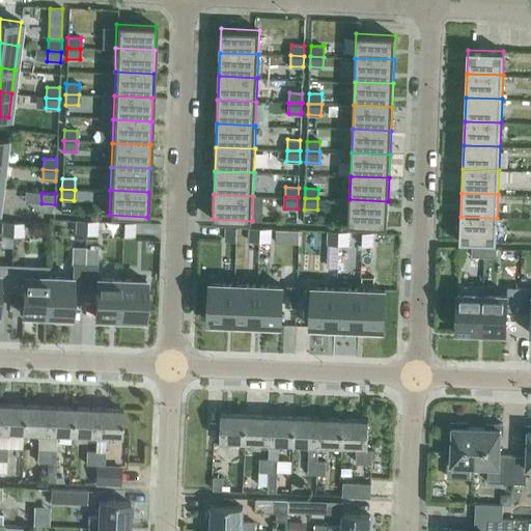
[(387,226),(388,201),(350,199),(348,225),(387,226)]
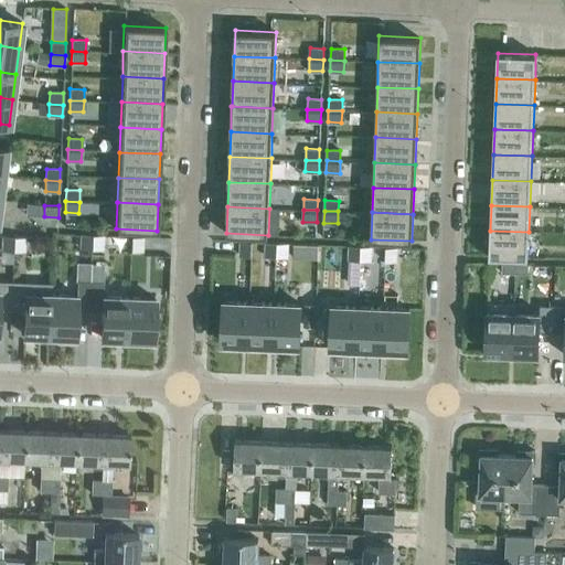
[(528,257),(529,232),(490,231),(489,256),(528,257)]
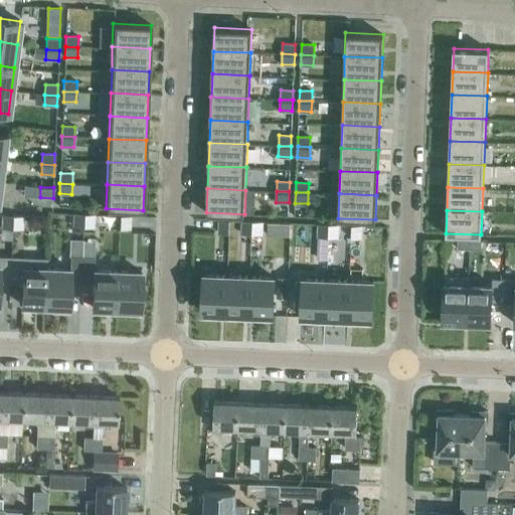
[(83,226),(83,214),(73,213),(72,226),(83,226)]
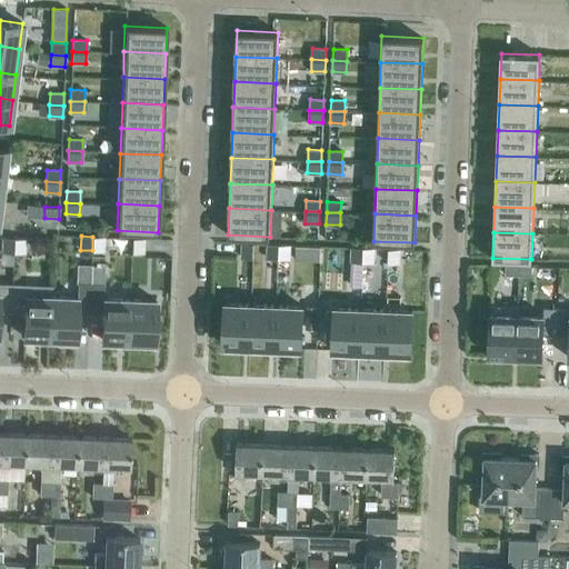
[(103,251),(105,237),(92,237),(92,250),(103,251)]
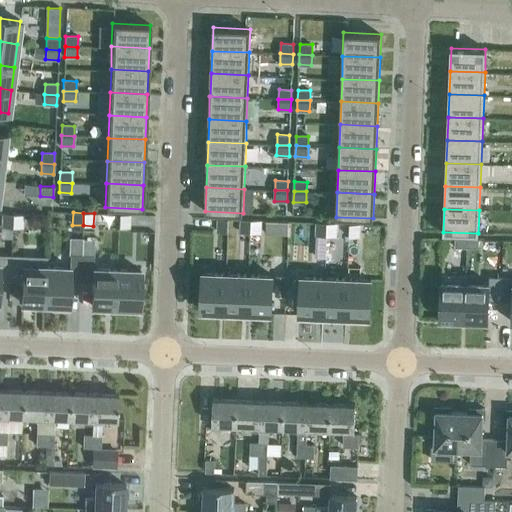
[(12,227),(12,214),(2,214),(1,227),(12,227)]
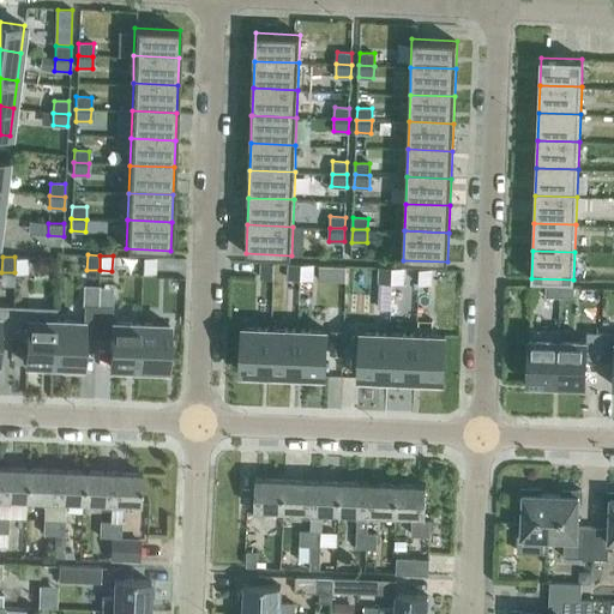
[(28,258),(14,257),(14,272),(26,272),(28,258)]
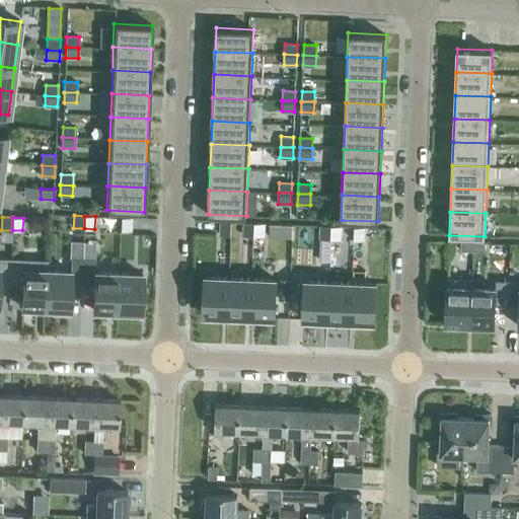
[(121,217),(121,230),(131,230),(131,218),(121,217)]
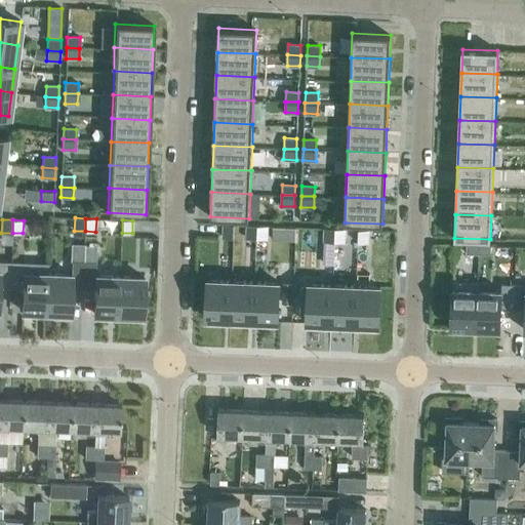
[(234,237),(234,225),(224,224),(224,237),(234,237)]
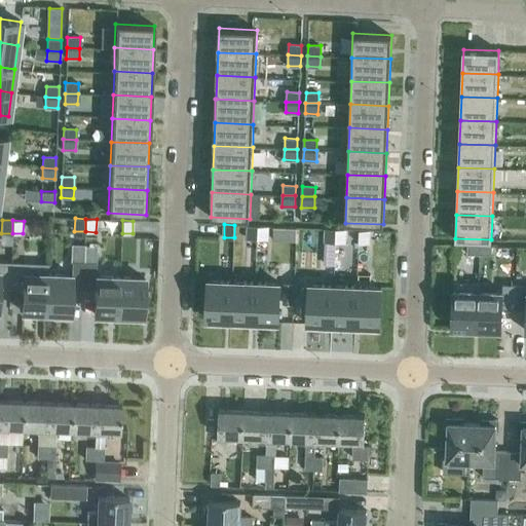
[(258,238),(259,226),(248,225),(248,238),(258,238)]
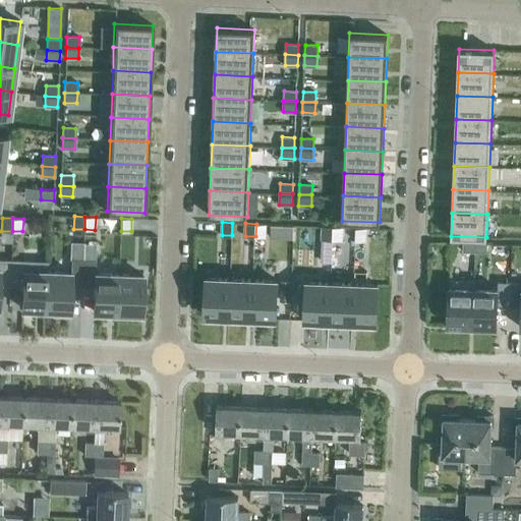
[(266,237),(267,224),(256,224),(255,236),(266,237)]
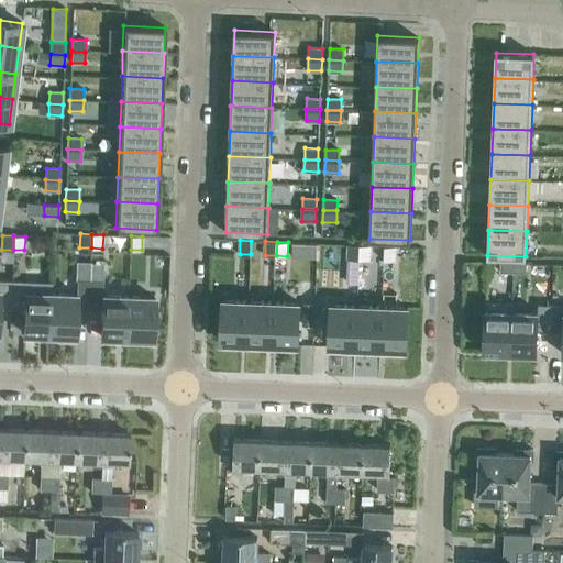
[(359,258),(359,245),(348,244),(348,258),(359,258)]
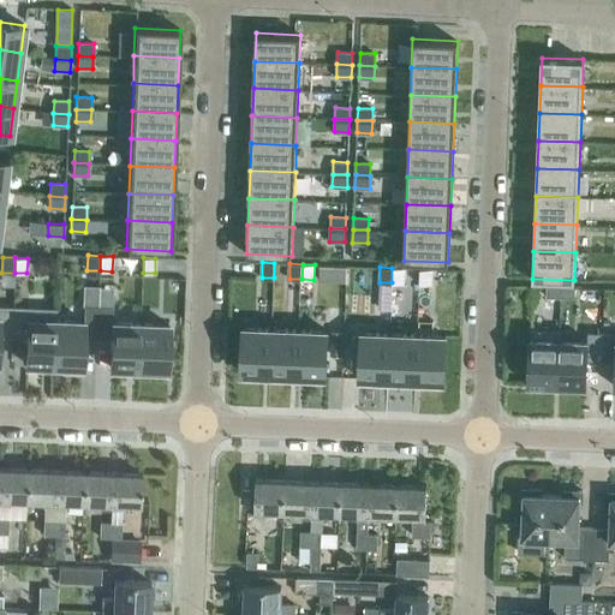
[(405,268),(392,268),(392,282),(404,284),(405,268)]
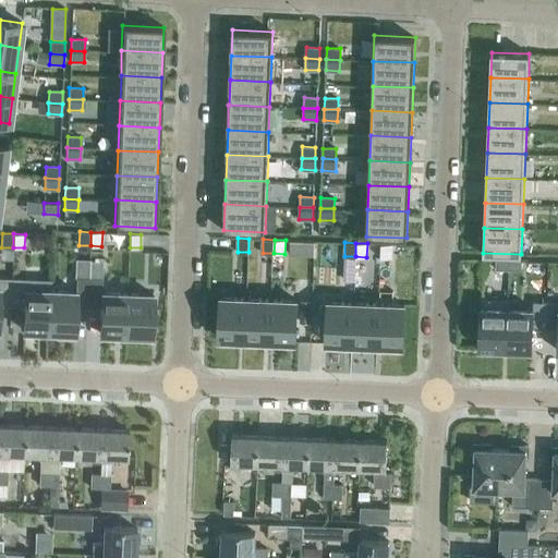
[(392,258),(392,244),(381,244),(380,257),(392,258)]
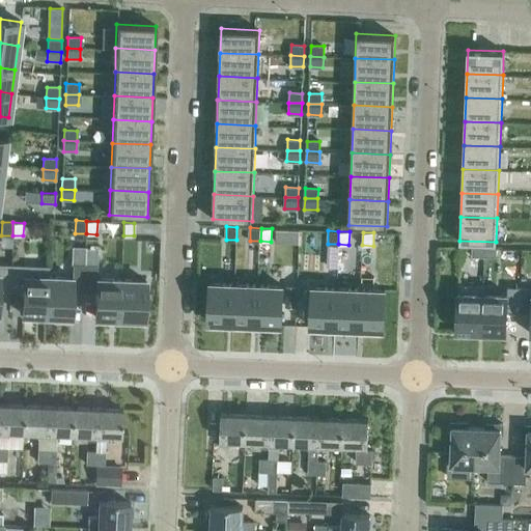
[(484,256),(484,247),(472,247),(472,255),(484,256)]
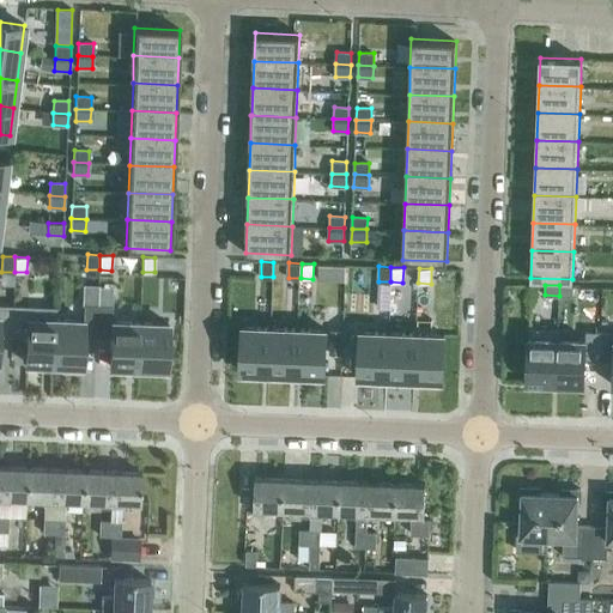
[(574,296),(574,286),(559,285),(559,296),(574,296)]
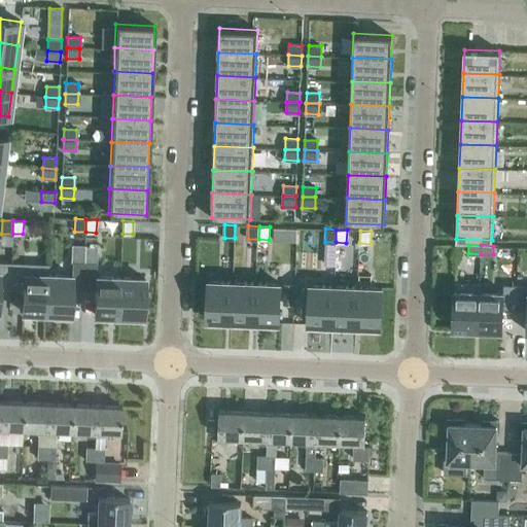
[(0,286),(10,287),(11,261),(0,260),(0,286)]
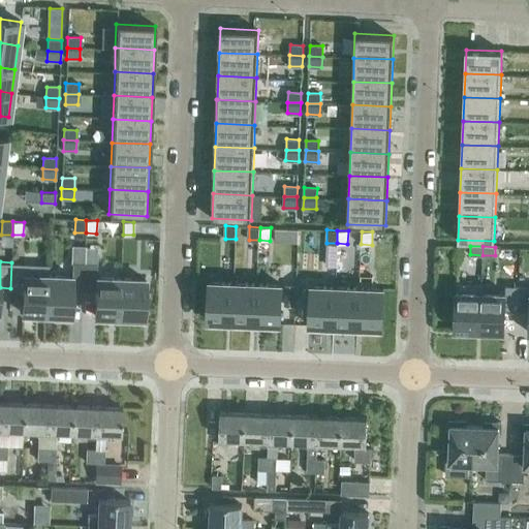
[(48,265),(11,262),(10,288),(23,289),(22,313),(47,314),(48,275),(48,265)]
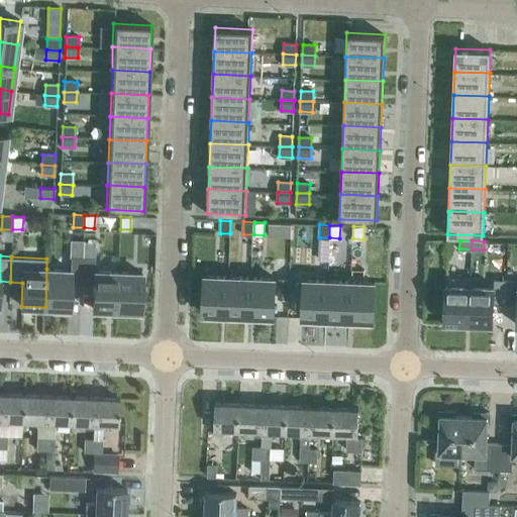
[(46,269),(45,307),(69,308),(70,283),(82,284),(82,271),(83,257),(71,257),(71,270),(46,269)]
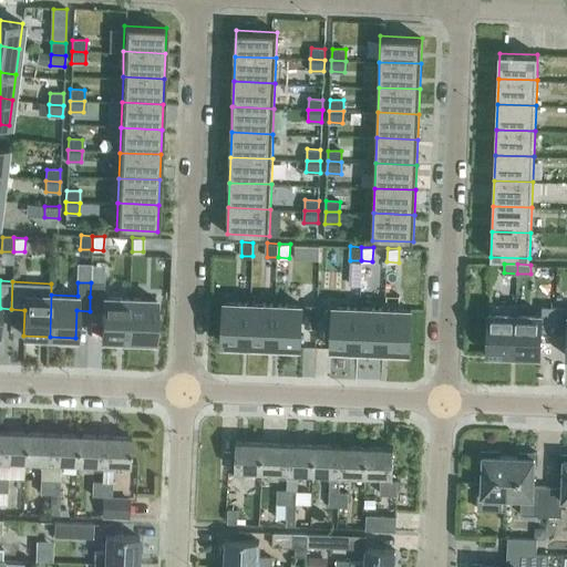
[(101,339),(127,340),(129,298),(103,297),(103,284),(91,282),(90,297),(90,311),(102,311),(101,339)]
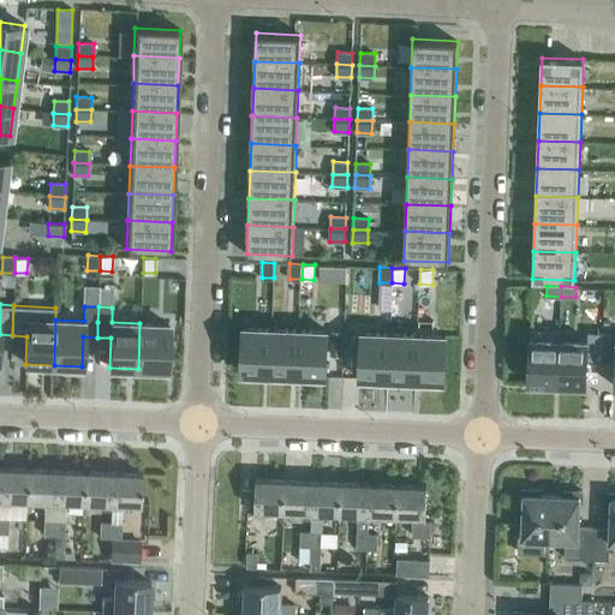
[(167,369),(168,324),(139,323),(138,369),(167,369)]
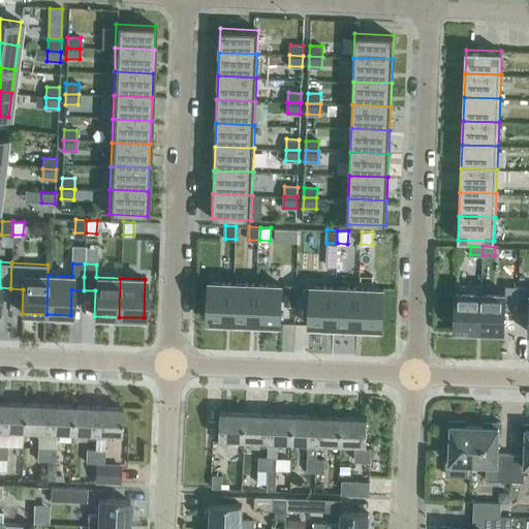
[(231,321),(234,282),(209,282),(208,320),(231,321)]
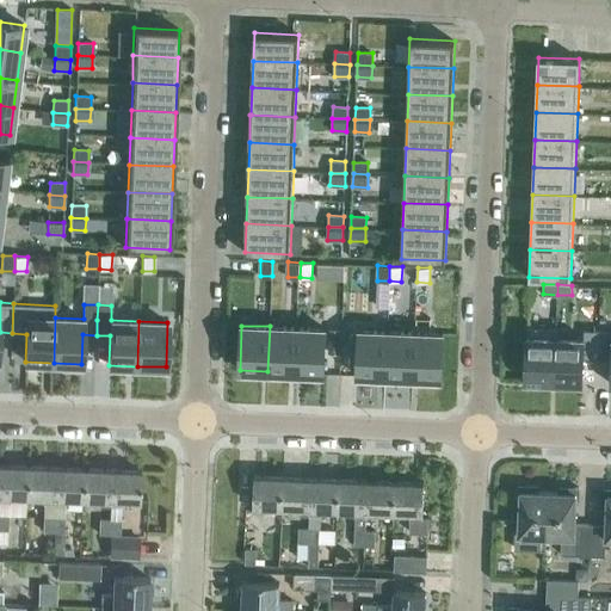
[(296,372),(297,327),(270,326),(267,371),(296,372)]
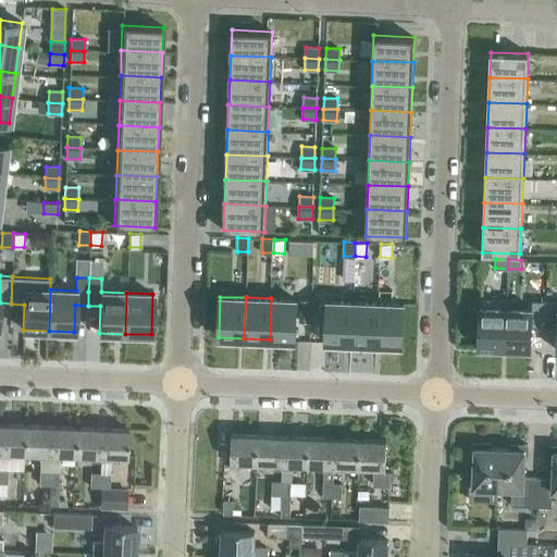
[(506,307),(507,307),(507,298),(481,297),(479,347),(505,348),(506,307)]
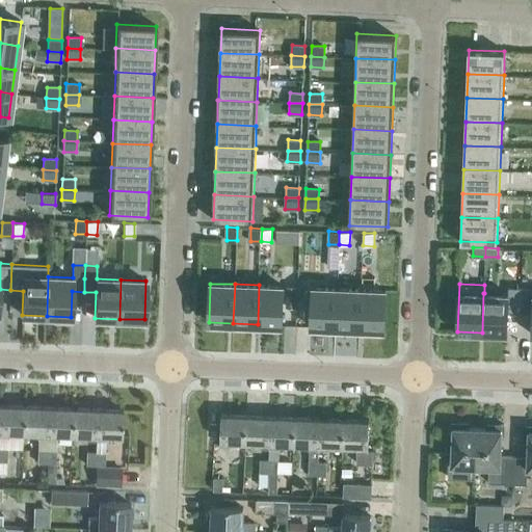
[(282,325),(284,286),(259,285),(258,324),(282,325)]
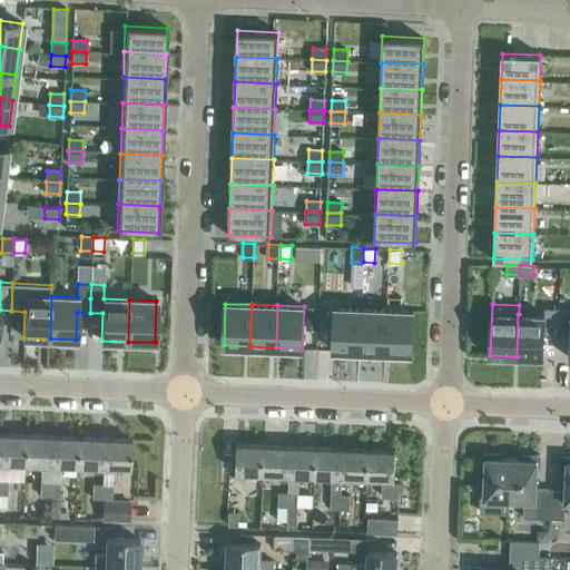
[(317,307),(306,306),(306,330),(316,330),(317,307)]
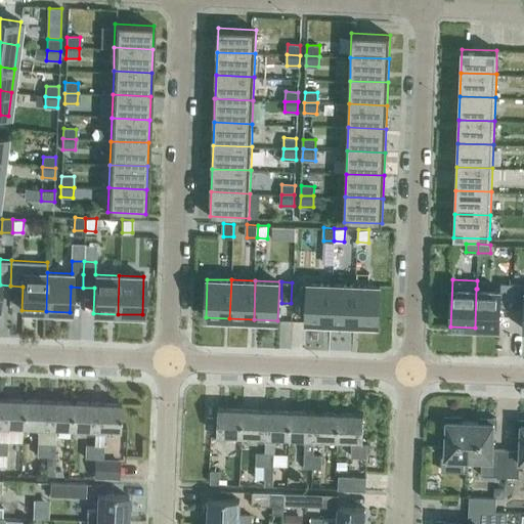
[(331,322),(332,284),(308,282),(306,321),(331,322)]
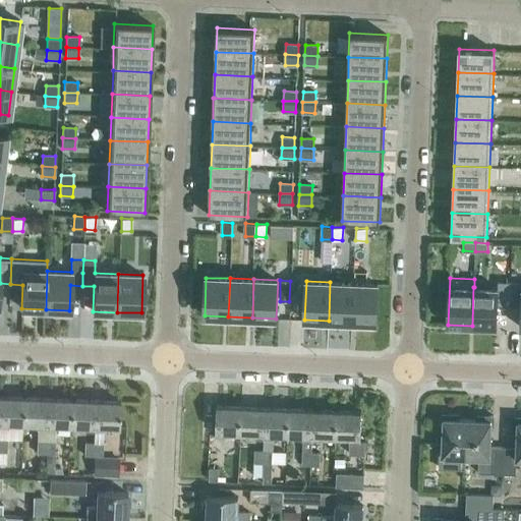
[(520,281),(511,281),(510,306),(520,306),(520,281)]
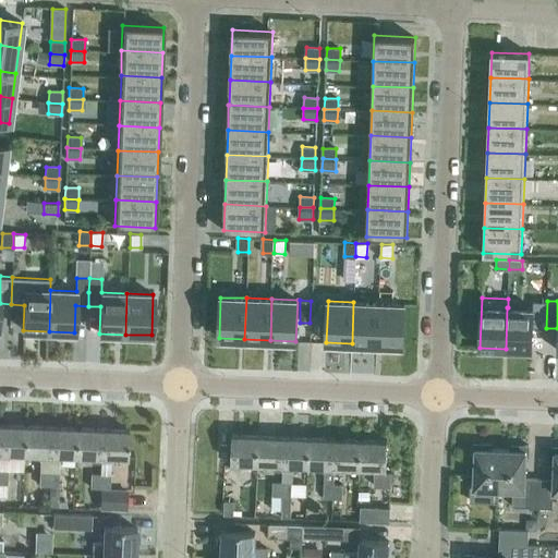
[(377,344),(378,304),(353,303),(352,343),(377,344)]
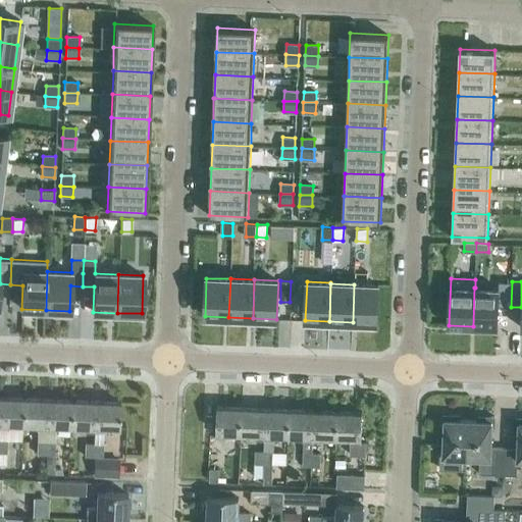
[(377,323),(378,284),(355,283),(353,322),(377,323)]
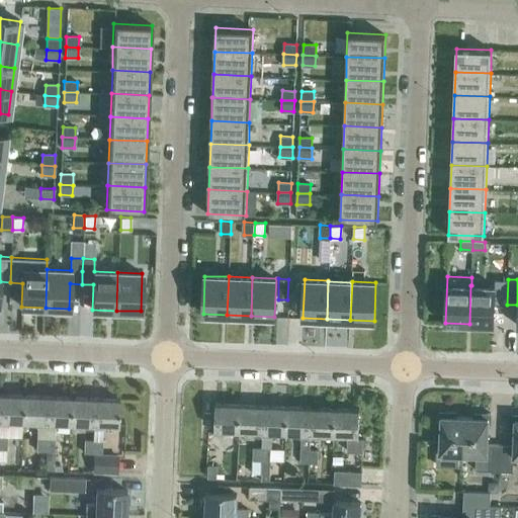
[(495,286),(471,285),(470,285),(469,324),(494,325),(495,286)]
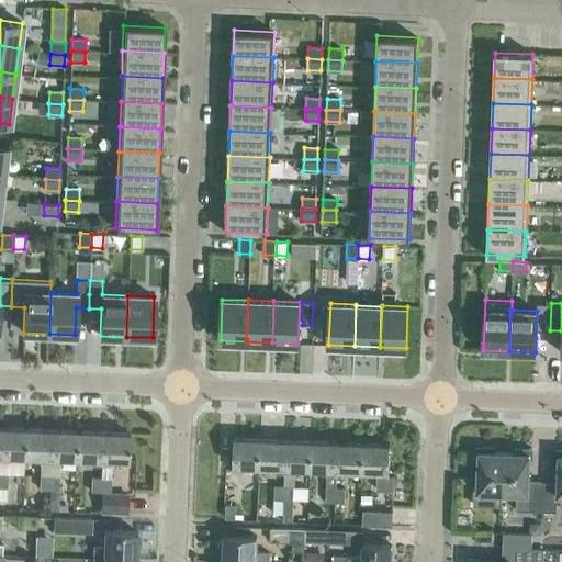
[(24,457),(25,428),(0,427),(0,460),(9,461),(9,456),(24,457)]
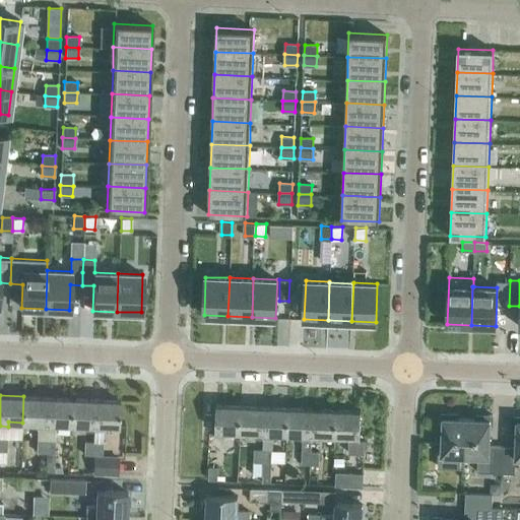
[(45,453),(47,397),(23,396),(22,423),(37,423),(36,428),(37,428),(36,452),(45,453)]
